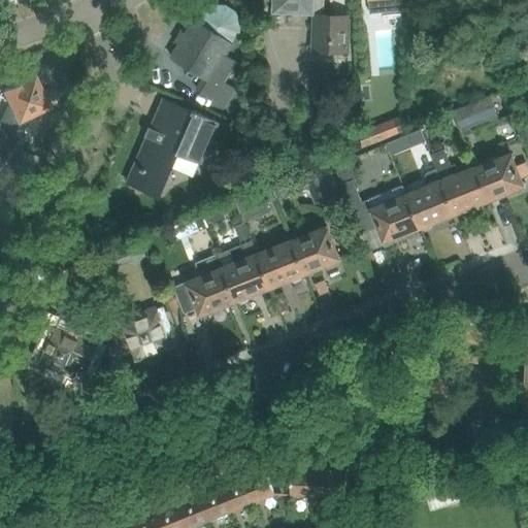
[(274,0),(273,13),(312,14),(310,53),(343,55),(351,55),(351,24),(351,15),(332,14),(323,13),(324,0),(274,0)]
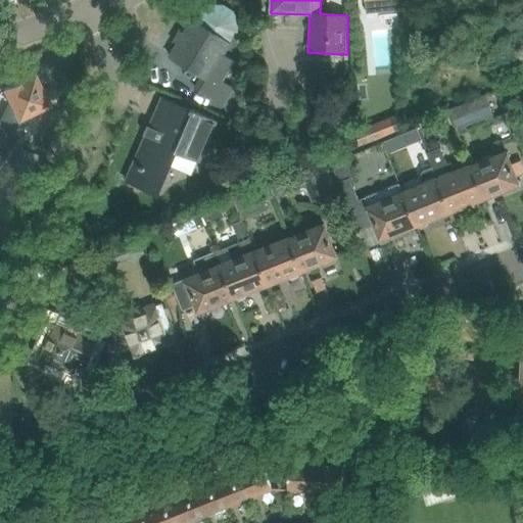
[(364,0),(365,3),(366,13),(399,10),(397,0),(364,0)]
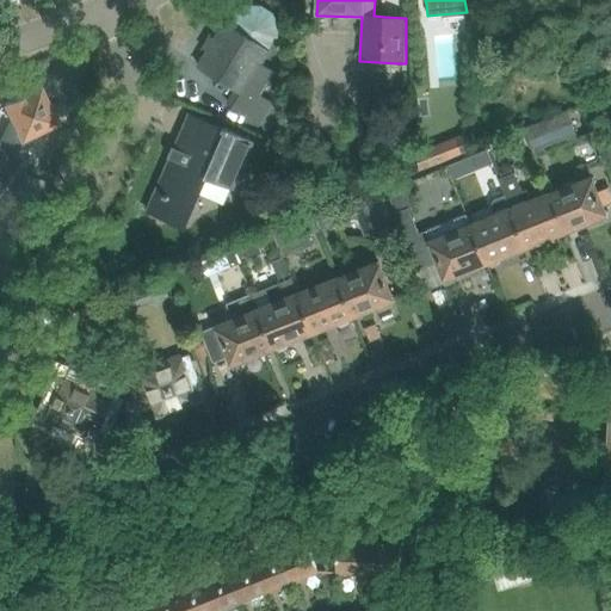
[(226,103),(261,124),(275,103),(259,93),(273,69),(260,62),(277,36),(278,24),(271,14),(260,7),(248,7),(238,13),(234,19),(239,22),(234,29),(226,24),(198,68),(233,90),(226,103)]
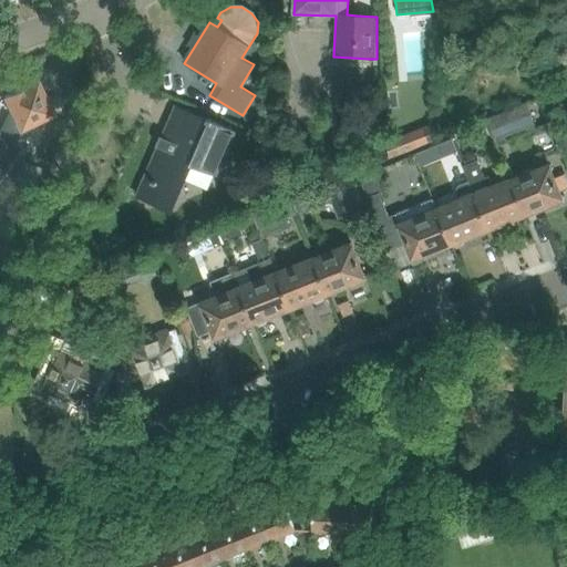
[(525,61),(522,57),(519,57),(516,57),(513,61),(516,66),(522,66),(525,61)]
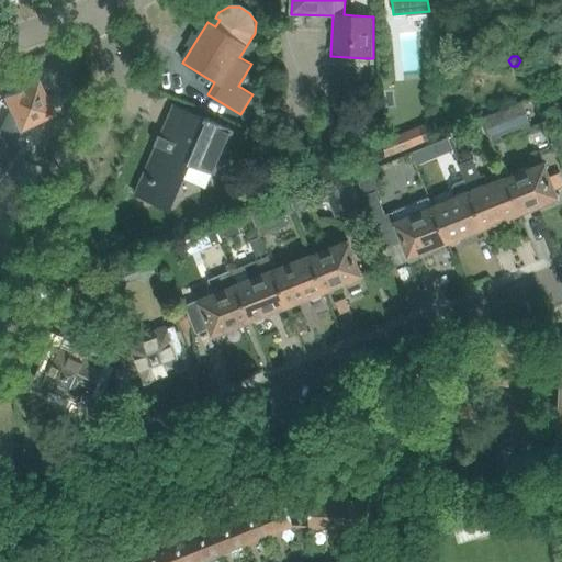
[(0,175),(2,176),(18,145),(12,143),(19,130),(44,117),(53,113),(47,103),(36,79),(2,96),(10,111),(9,111),(0,128),(0,175)]
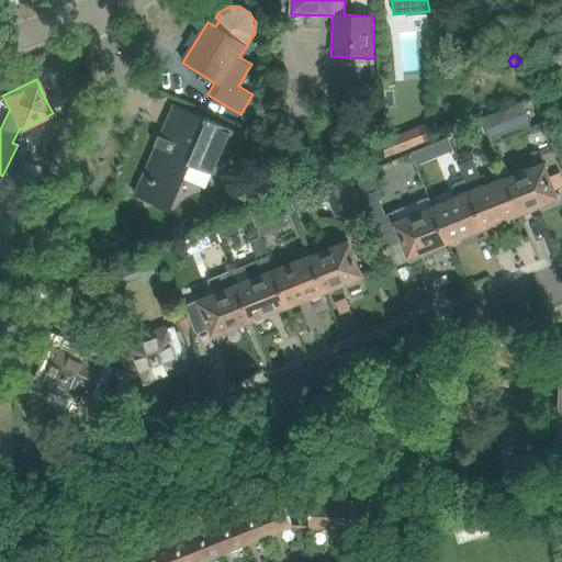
[(482,119),(491,141),(530,124),(520,102),(482,119)]
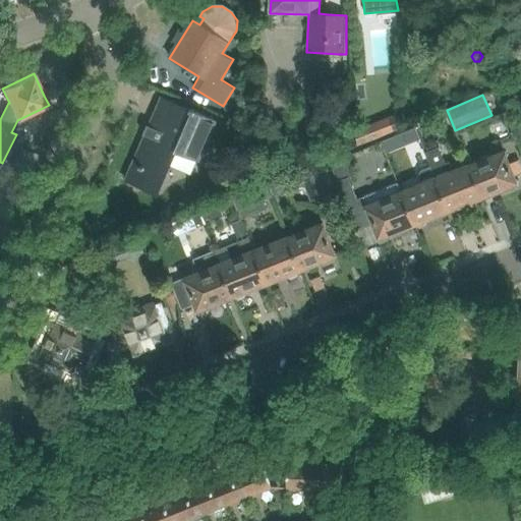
[(162,98),(125,182),(158,195),(177,153),(197,161),(215,121),(162,98)]
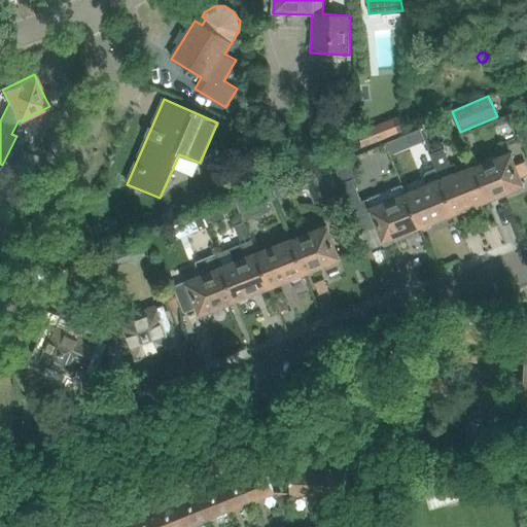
[(400,116),(359,133),(360,148),(400,133),(400,116)]
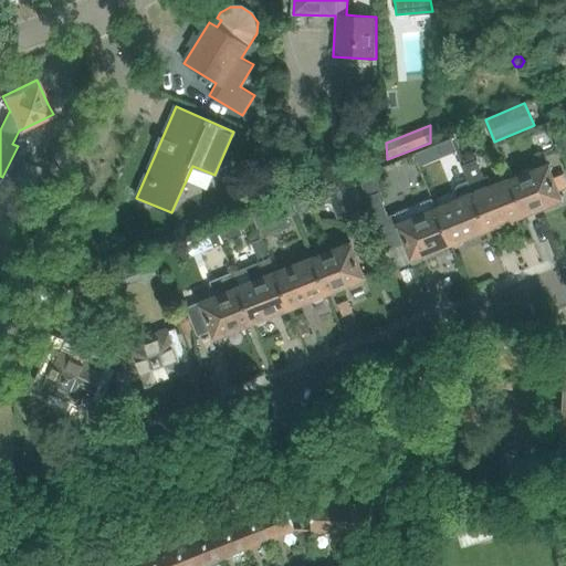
[(427,149),(413,154),(419,167),(432,161),(427,149)]
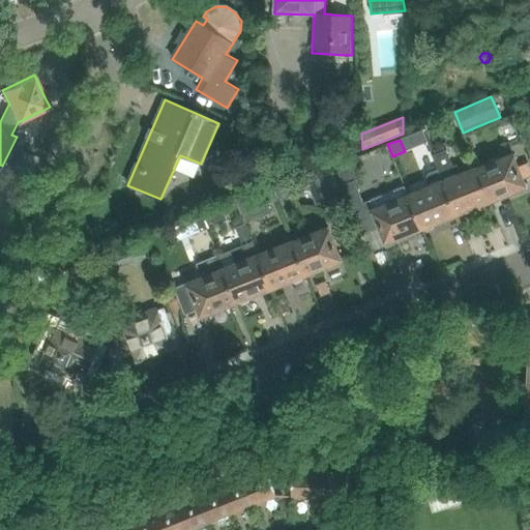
[(435,163),(438,170),(442,180),(457,214),(491,201),(477,167),(458,175),(446,149),(432,154),(435,163)]
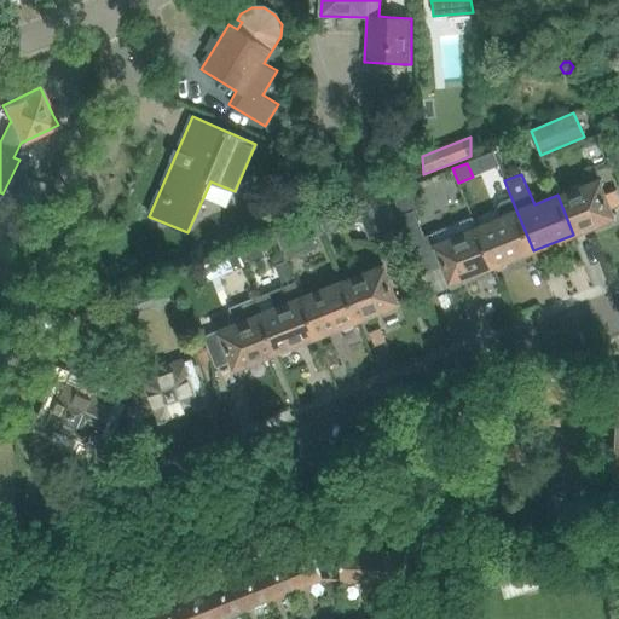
[(600,178),(557,195),(573,235),(608,220),(613,223),(615,214),(600,178)]
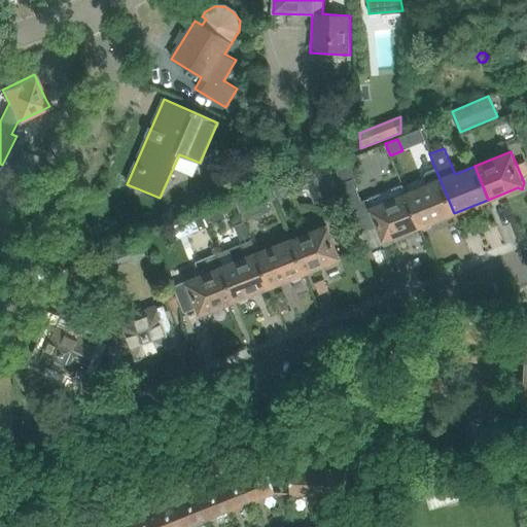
[(332,195),(322,164),(302,170),(312,202),(332,195)]
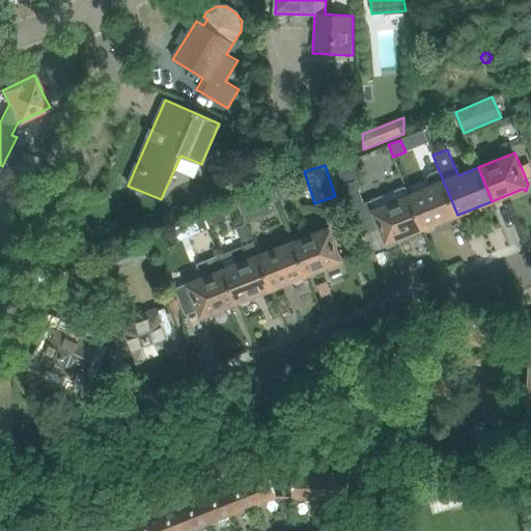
[(429,186),(409,194),(409,195),(422,229),(457,215),(443,180),(439,170),(428,174),(428,175),(426,177),(429,186)]
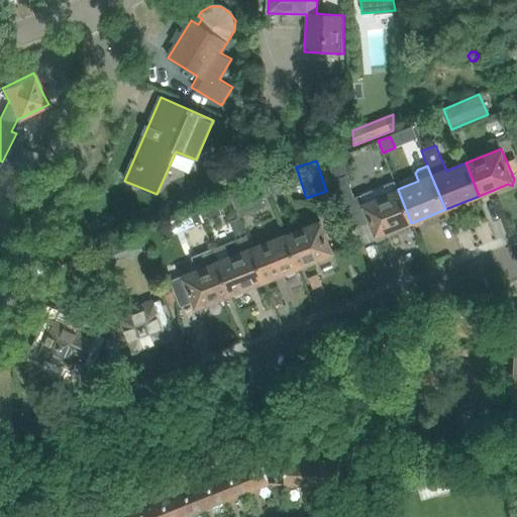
[(278,179),(265,184),(270,196),(283,191),(278,179)]
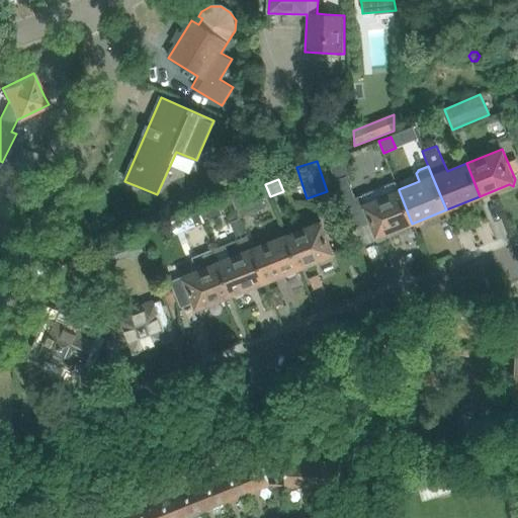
[(399,190),(399,189),(396,180),(360,194),(375,233),(374,236),(380,239),(382,235),(412,224),(399,190)]
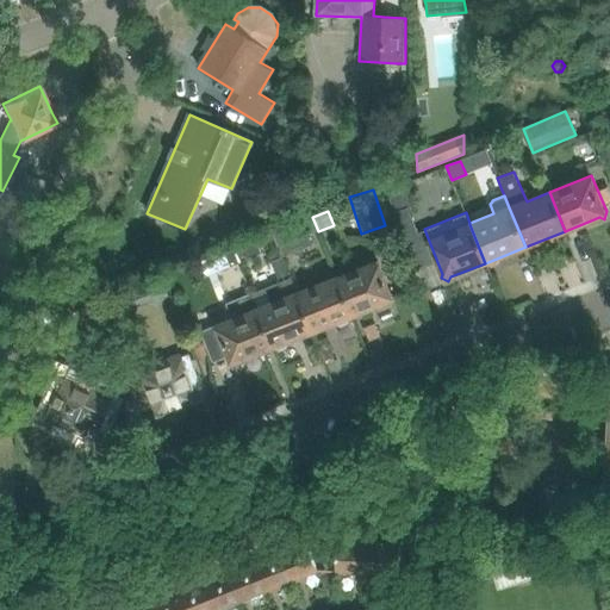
[(312,217),(304,221),(309,235),(318,231),(312,217)]
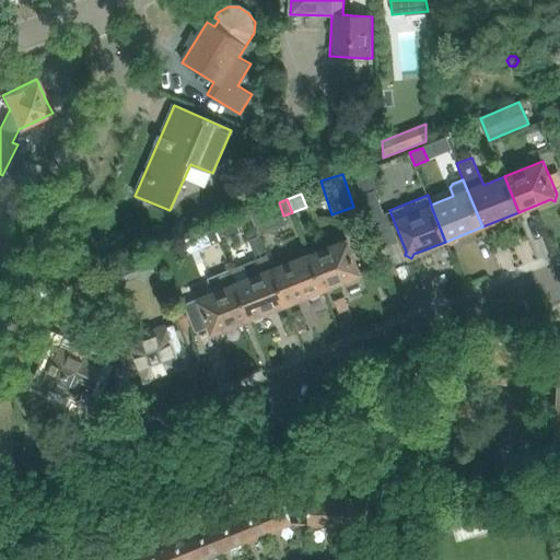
[(279,202),(251,213),(256,226),(283,216),(279,202)]
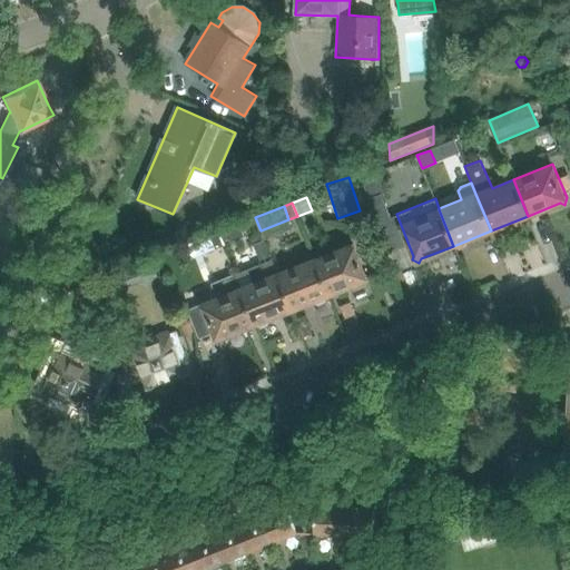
[(238,224),(217,232),(223,246),(244,237),(238,224)]
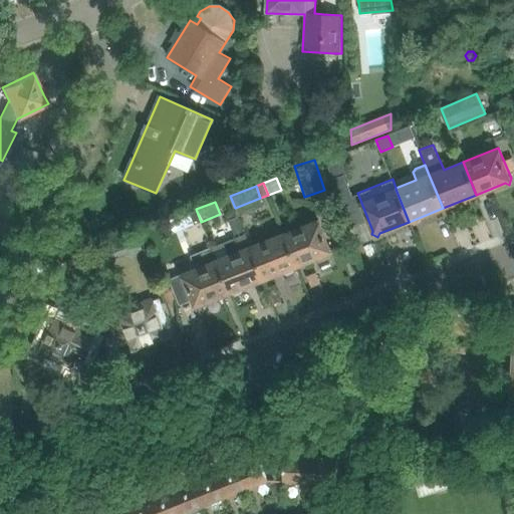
[(201,222),(196,209),(168,220),(173,233),(201,222)]
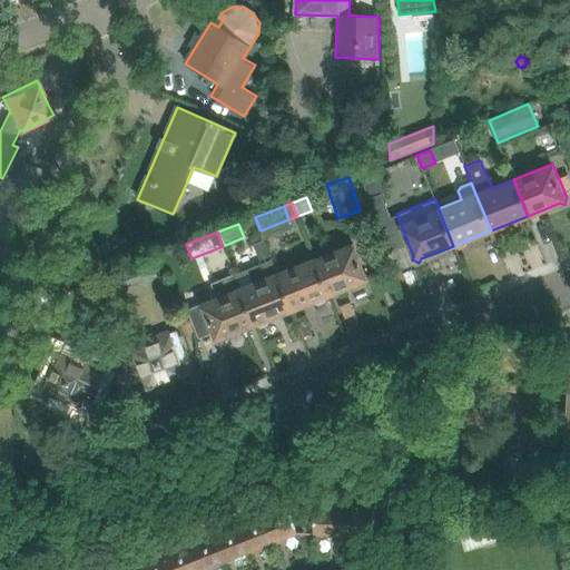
[(352,243),(314,258),(328,295),(362,282),(365,284),(369,276),(365,275),(352,243)]
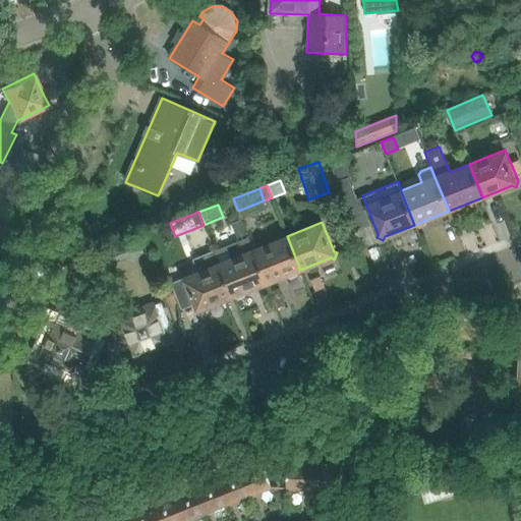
[(287,236),(252,250),(266,284),(300,270),(287,236)]
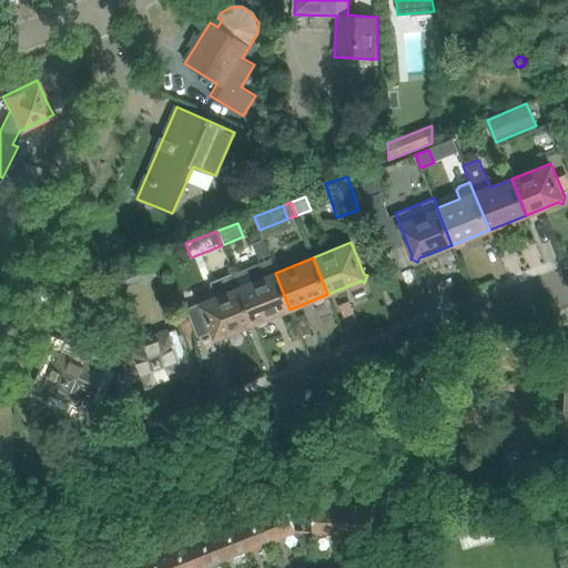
[(270,260),(234,274),(240,286),(237,287),(252,325),(290,310),(270,260)]
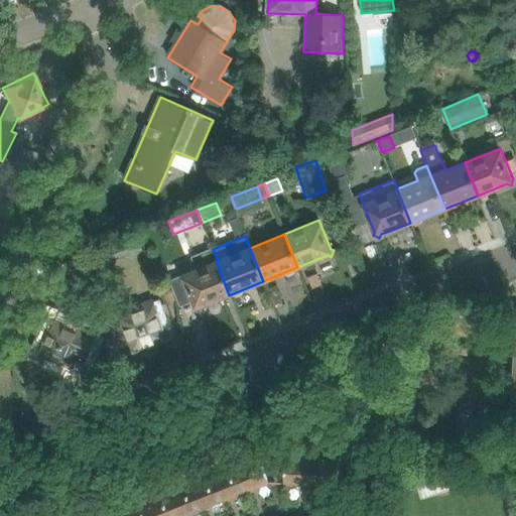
[(229,295),(216,261),(218,260),(213,249),(190,258),(196,269),(180,275),(181,277),(171,281),(179,303),(192,298),(195,303),(194,306),(200,309),(201,305),(229,295)]
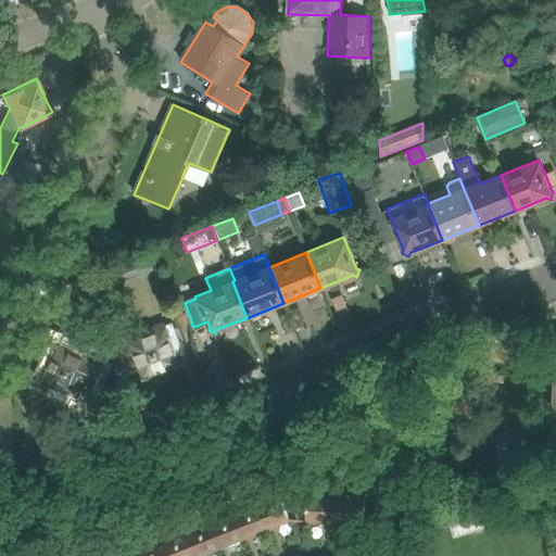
[(297,311),(289,314),(293,325),(301,321),(297,311)]
